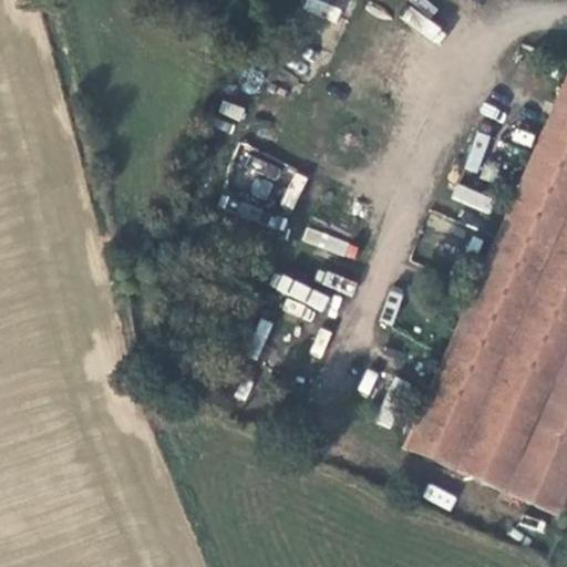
[(337,21),(341,7),(319,0),(306,0),(302,10),(337,21)]
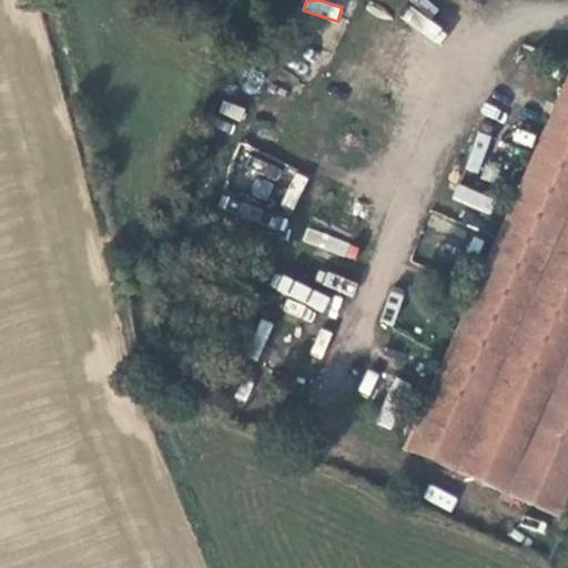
[(429,19),(438,7),(428,0),(411,0),(399,17),(438,44),(447,32),(429,19)]
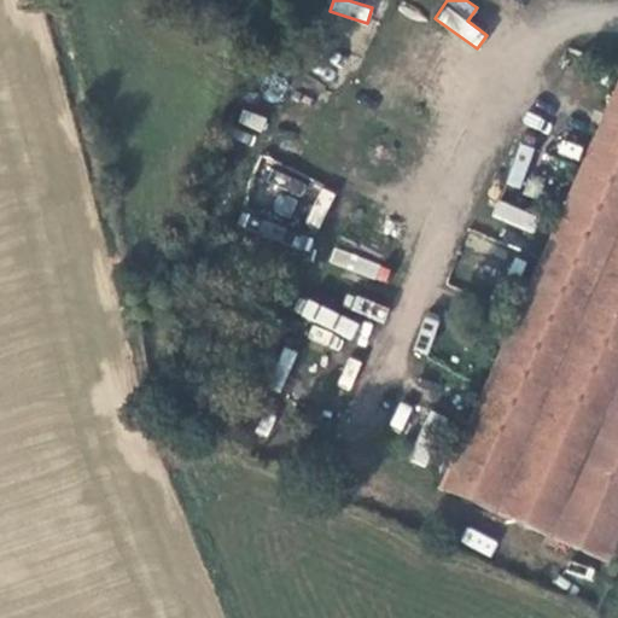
[(617,94),(447,495),(613,565),(617,554),(617,94)]
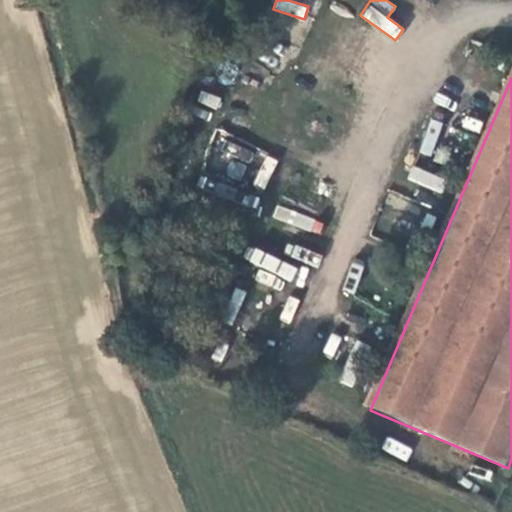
[(419,153),(431,156),(441,121),(429,118),(419,153)]
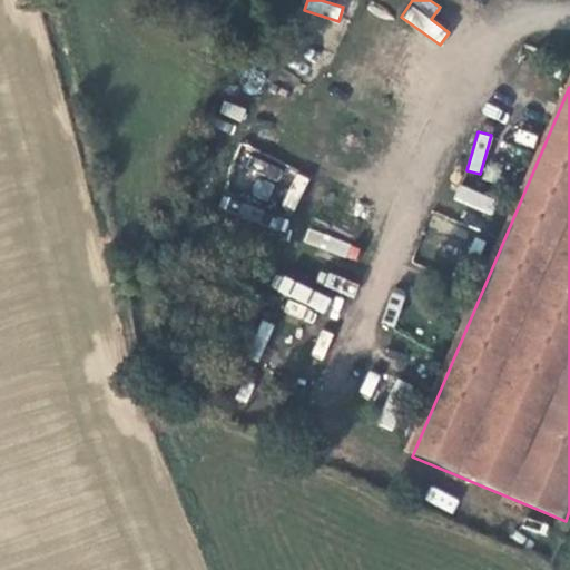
[(292,215),(310,175),(242,146),(218,199),(257,216),(264,203),(292,215)]
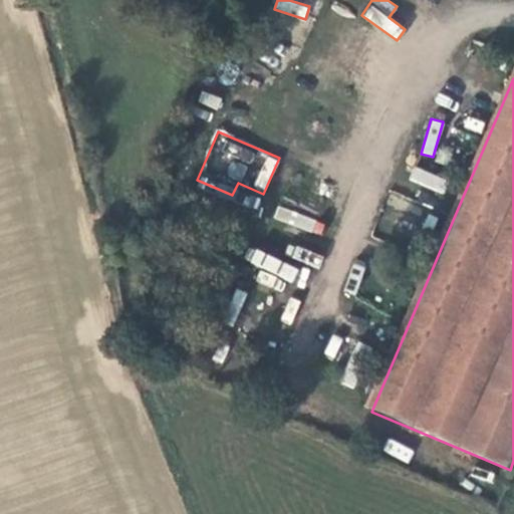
[(413,167),(408,181),(444,193),(449,178),(413,167)]
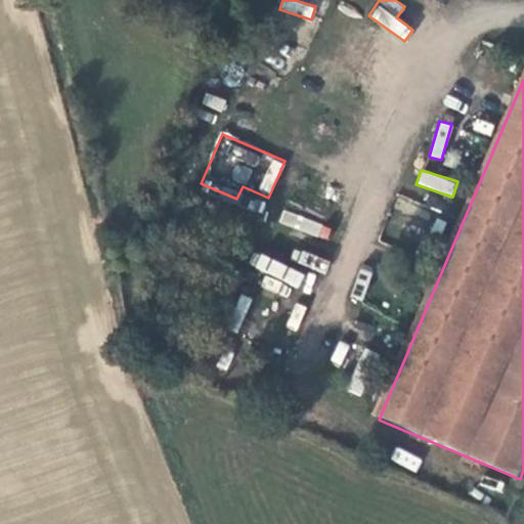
[(282,210),(277,222),(325,241),(331,227),(282,210)]
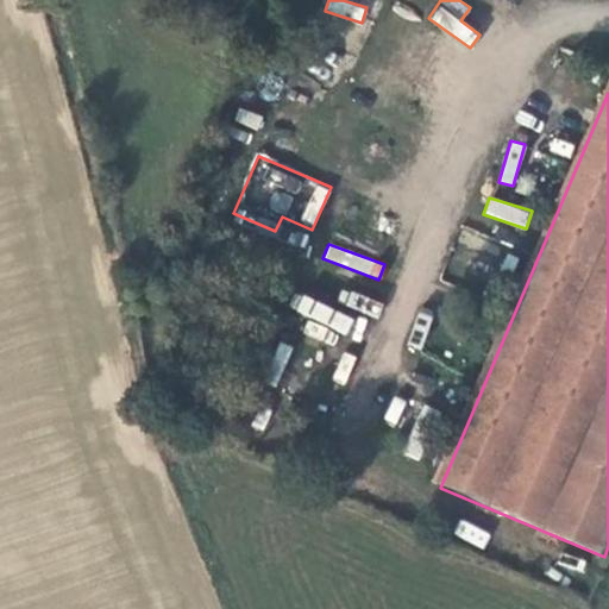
[(299,296),(293,312),(347,333),(353,316),(299,296)]
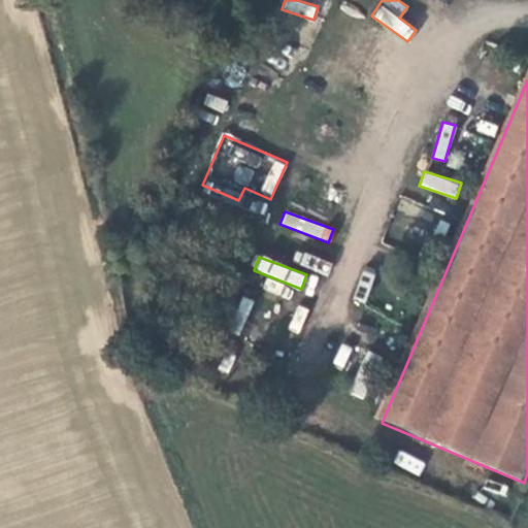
[(398,452),(394,464),(420,473),(424,461),(398,452)]
